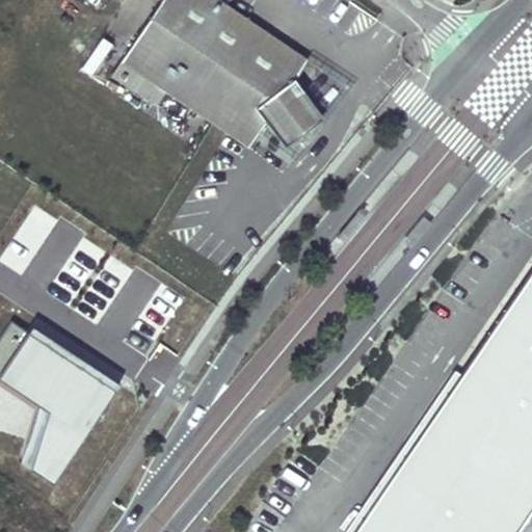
[(302,53),(225,0),(151,0),(116,52),(243,139),(261,114),(277,138),(317,110),(289,72),(302,53)]
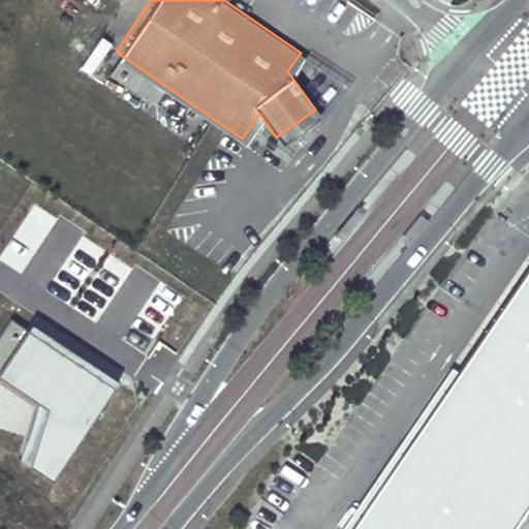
[(528,284),(522,280),(394,467),(487,528),(509,528),(528,501),(528,284)]
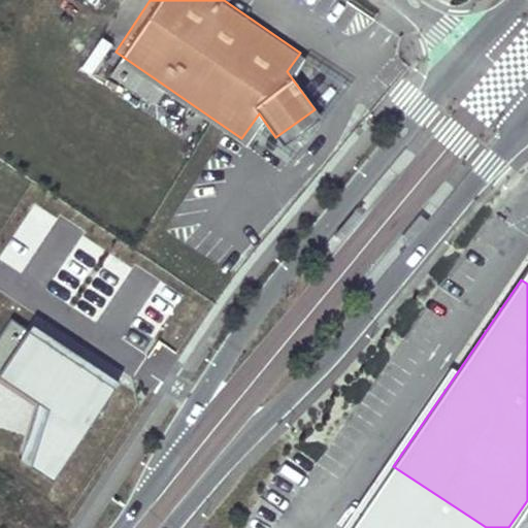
[(22,321),(0,354),(0,369),(44,404),(27,461),(52,475),(114,378),(22,321)]
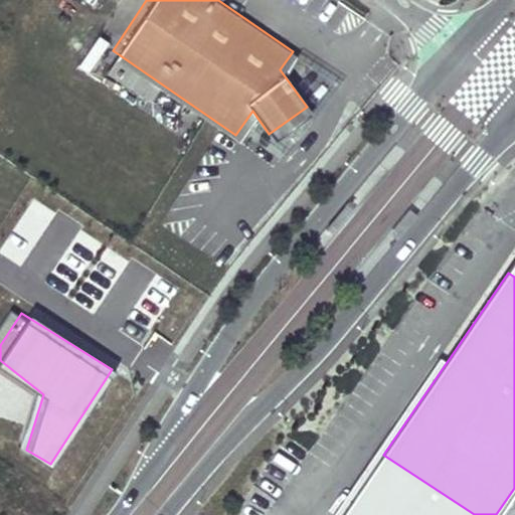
[(474,514),(383,455),(341,514),(474,514)]
